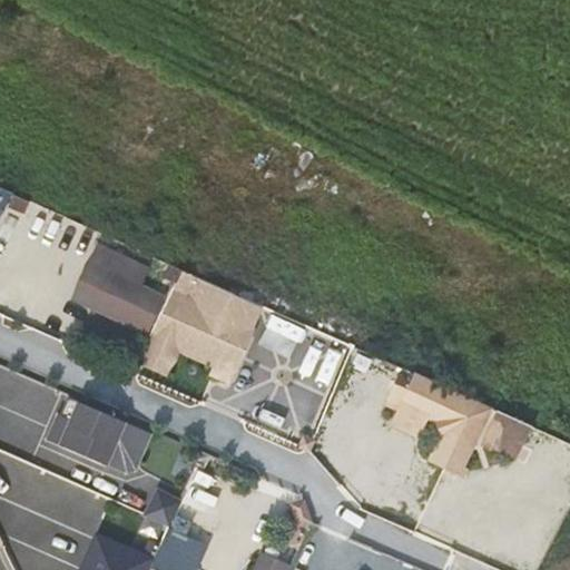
[(0,217),(11,194),(2,189),(0,193),(0,217)]
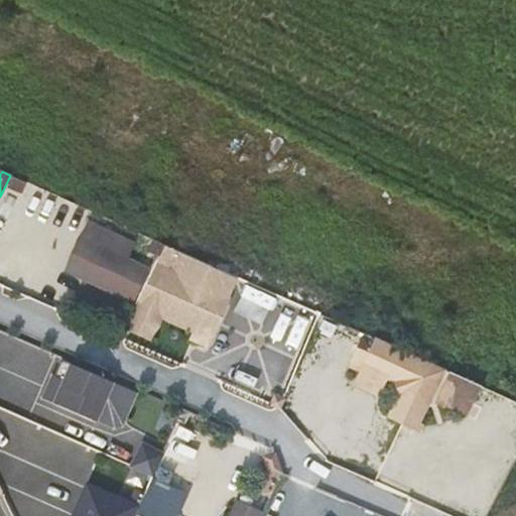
[(12,176),(8,185),(22,192),(26,182),(12,176)]
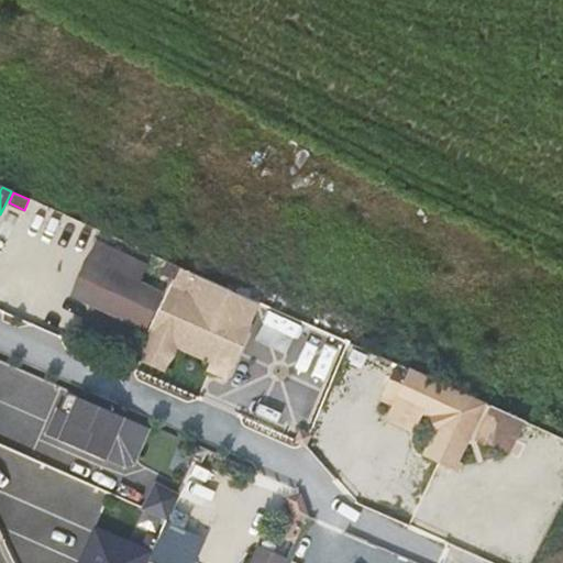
[(180,266),(169,262),(164,273),(176,278),(180,266)]
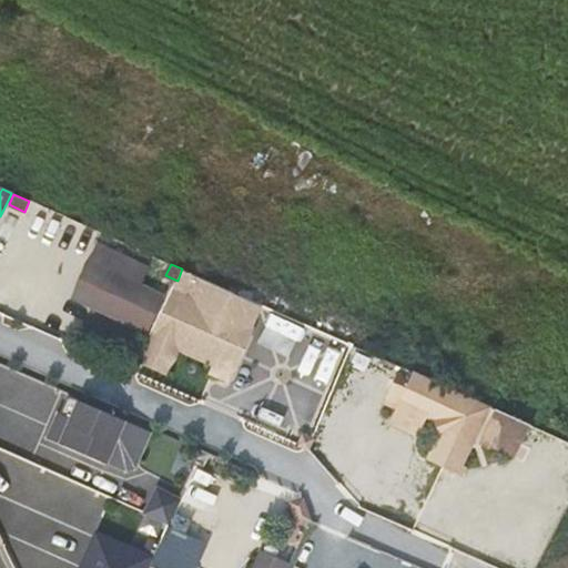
[(107,270),(89,306),(146,334),(164,297),(107,270)]
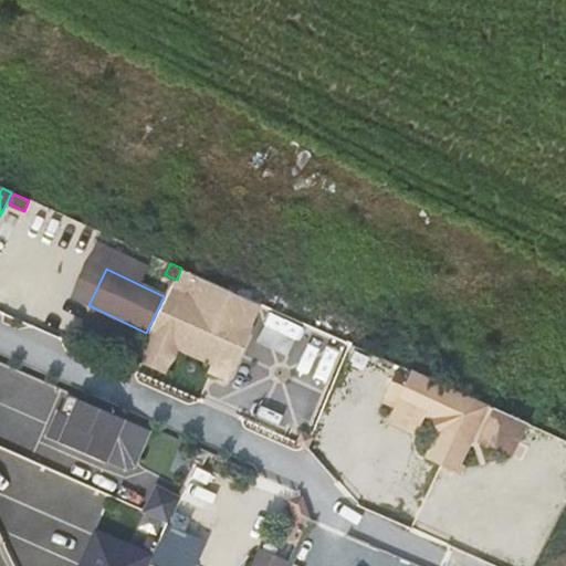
[(174,294),(156,334),(213,359),(231,320),(174,294)]
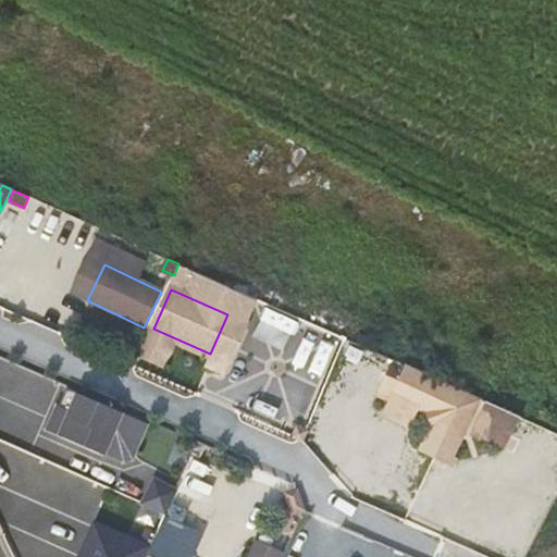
[(227,314),(210,354),(224,360),(242,321),(227,314)]
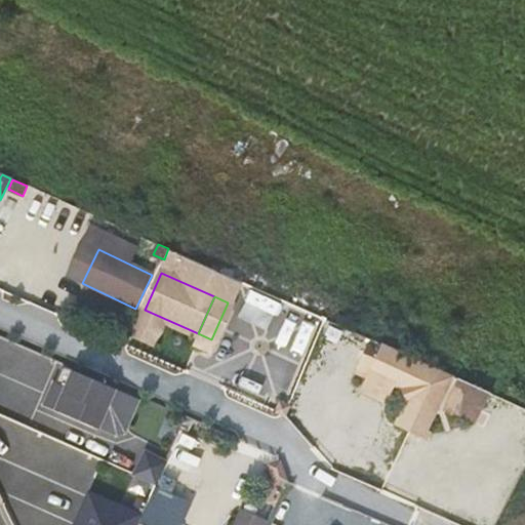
[(453,374),(425,362),(410,393),(425,399),(439,406),(453,374)]
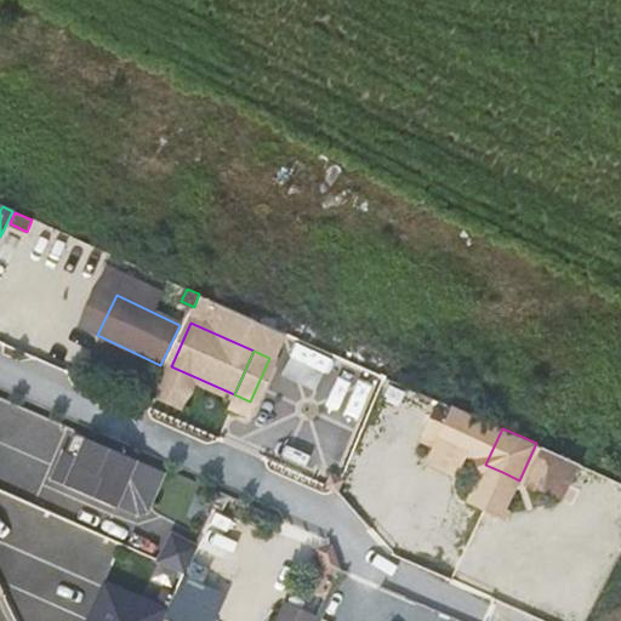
[(140,462),(89,439),(79,461),(129,484),(140,462)]
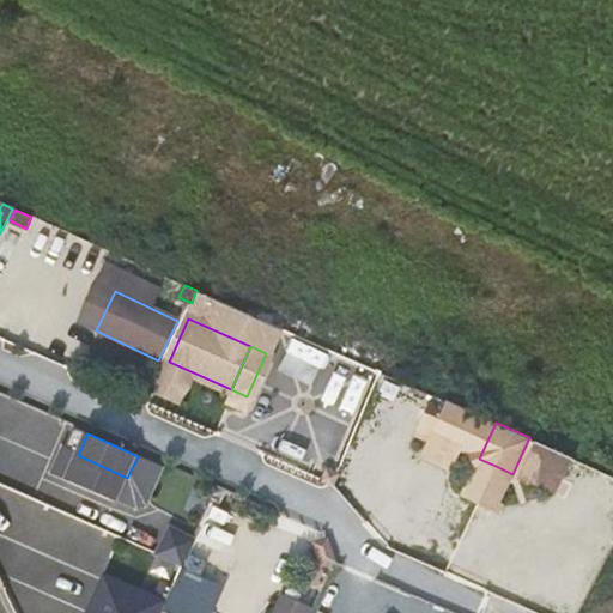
[(535,441),(517,478),(554,495),(574,457),(547,445),(535,441)]
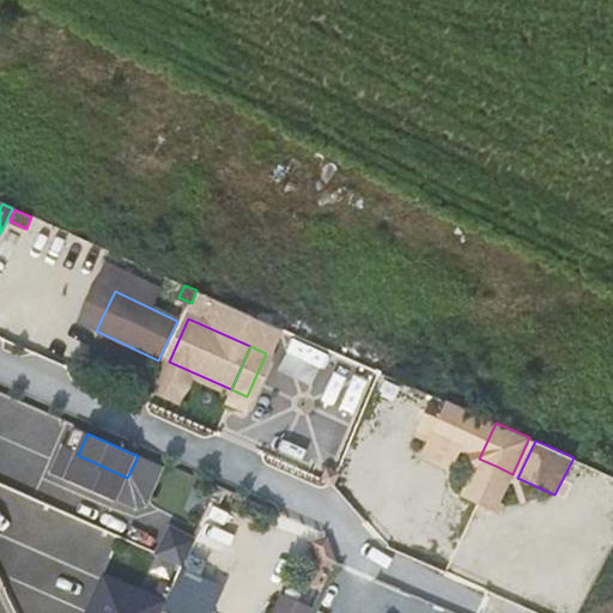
[(158,466),(141,457),(132,480),(149,487),(158,466)]
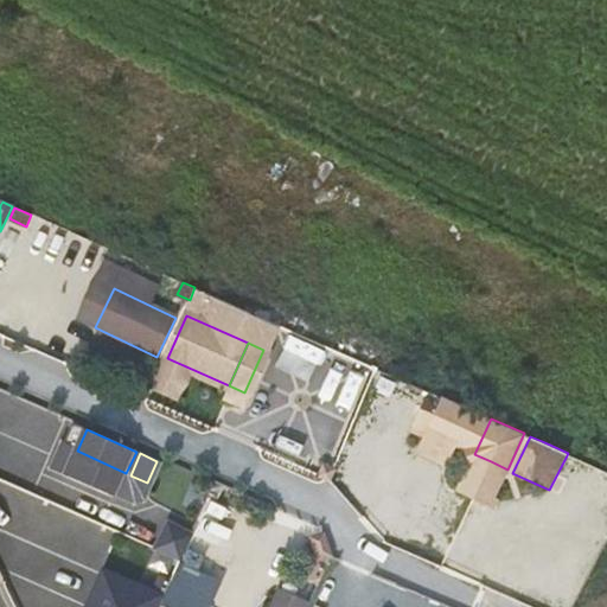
[(475,494),(472,499),(491,509),(510,471),(508,470),(491,461),(486,472),(475,494)]
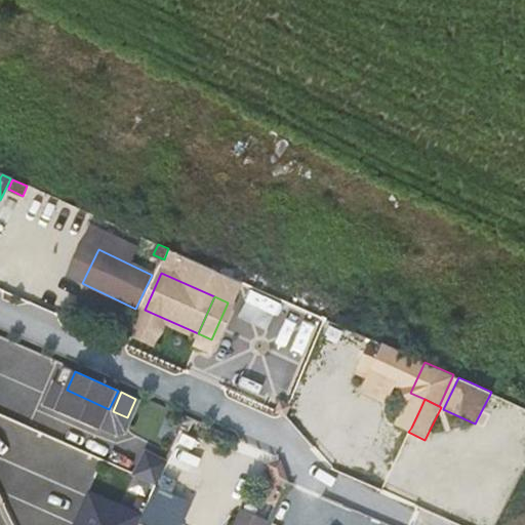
[(404,401),(395,419),(411,428),(420,408),(404,401)]
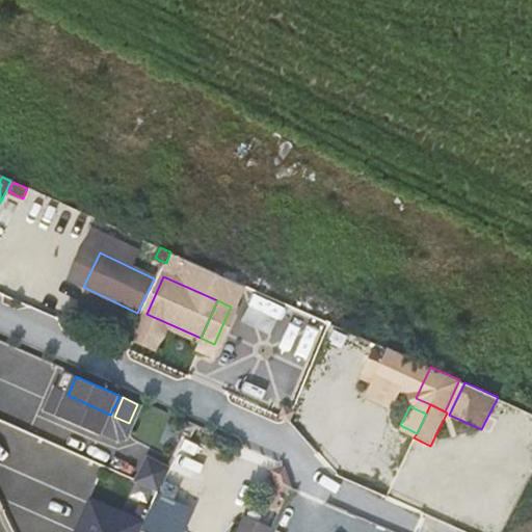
[(283,409),(278,419),(289,423),(293,414),(283,409)]
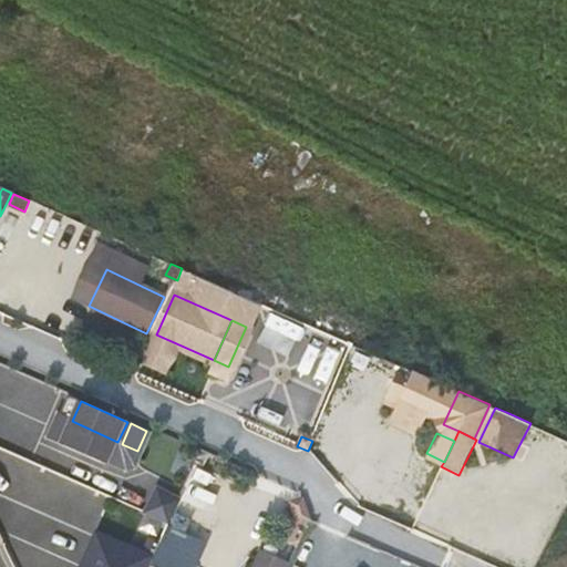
[(179,497),(157,487),(145,512),(168,524),(179,497)]
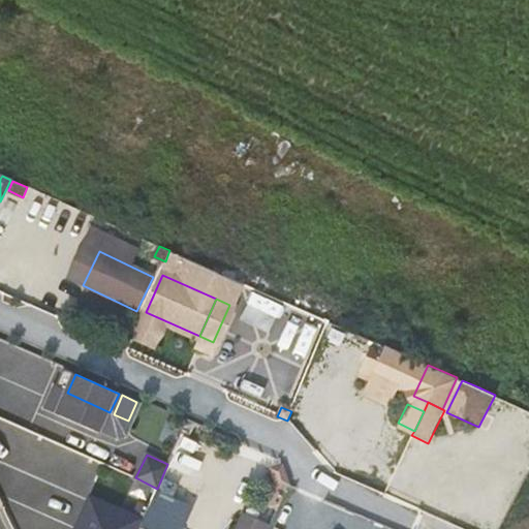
[(109,472),(85,462),(76,480),(101,490),(109,472)]
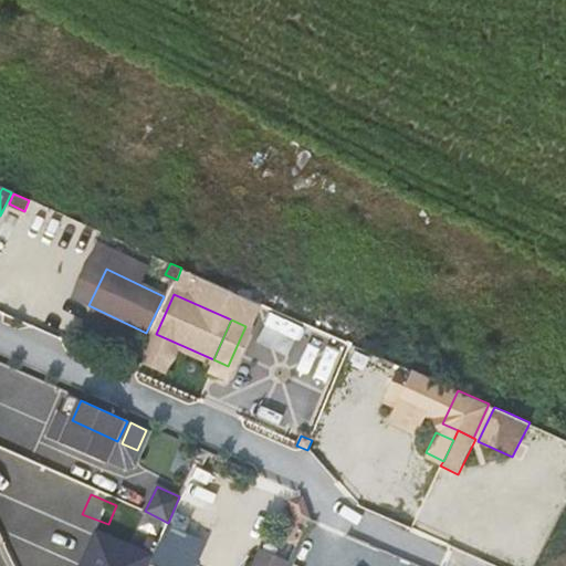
[(152,561),(153,556),(94,531),(79,565),(86,565),(100,537),(152,561)]
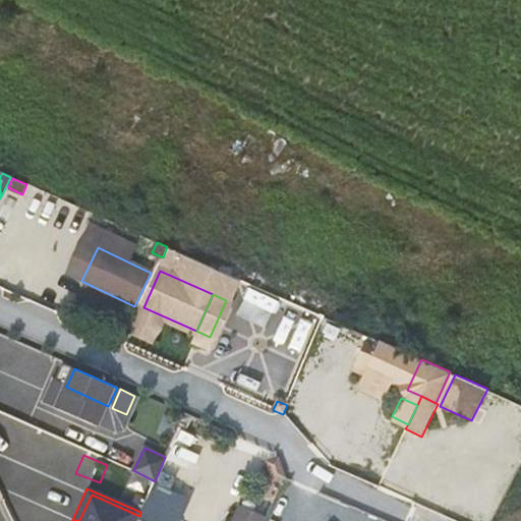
[(92,495),(79,520),(136,520),(139,516),(92,495)]
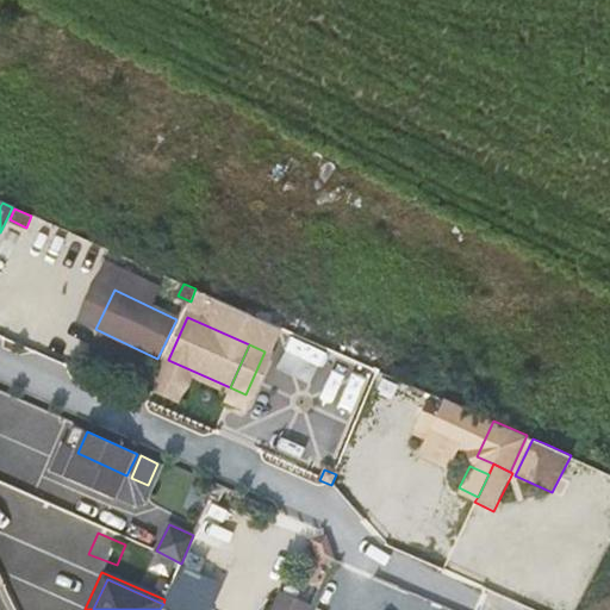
[(305,609),(306,609),(279,597),(273,609),(305,609)]
